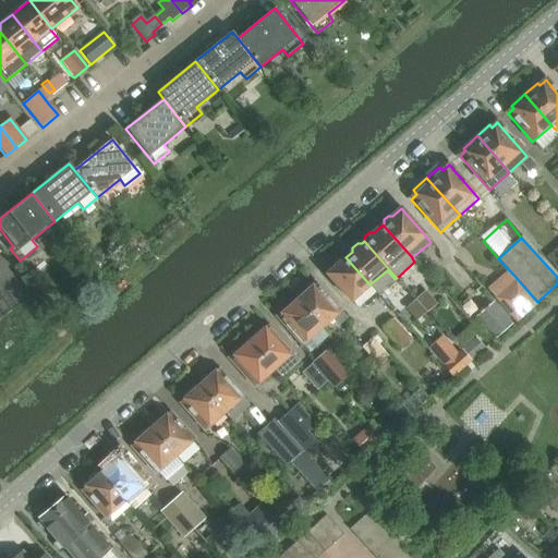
[(557,247),(547,258),(557,270),(557,247)]
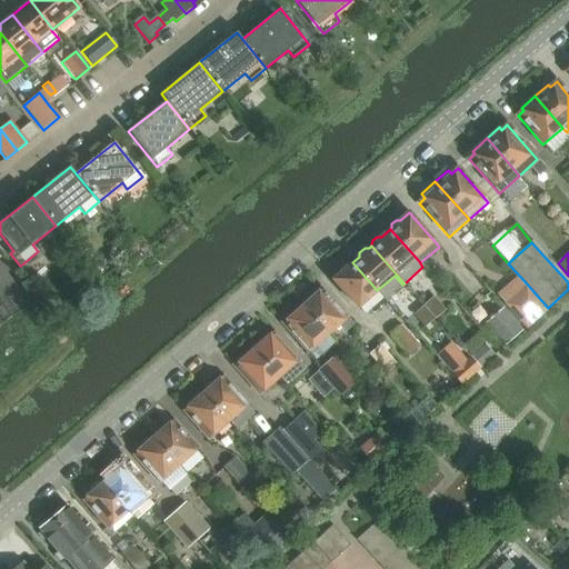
[(357,308),(377,290),(352,262),(351,263),(346,263),(341,268),(341,272),(332,280),(357,308)]
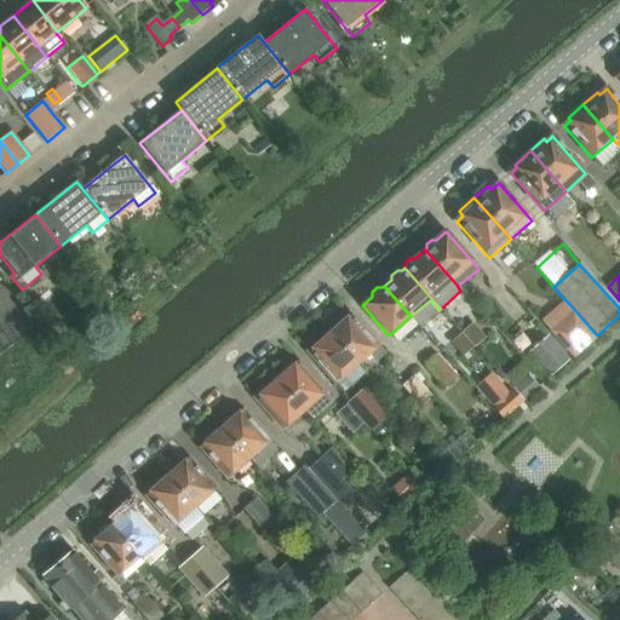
[(351,315),(329,334),(357,365),(369,354),(377,362),(385,355),(378,346),(351,315)]
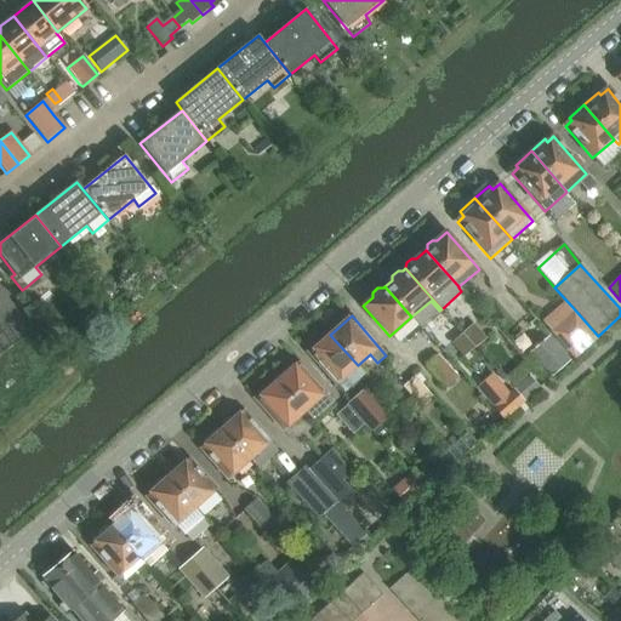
[(570,358),(586,345),(563,319),(548,334),(570,358)]
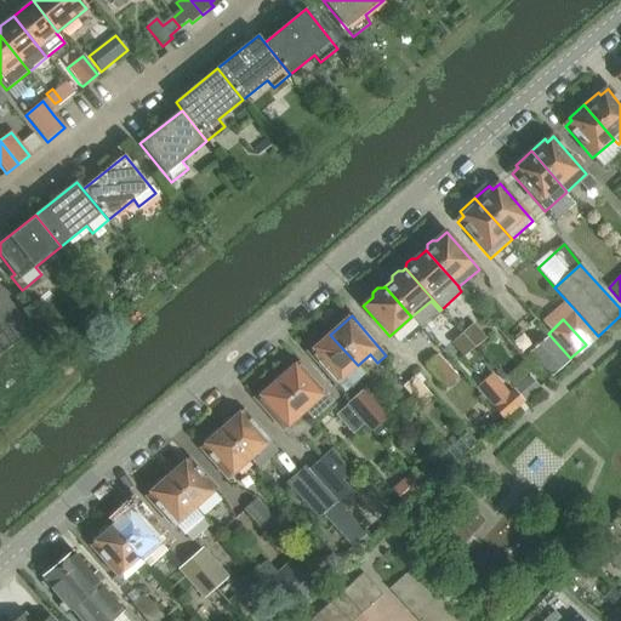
[(476,349),(474,347),(480,342),(468,329),(453,343),(466,358),(476,349)]
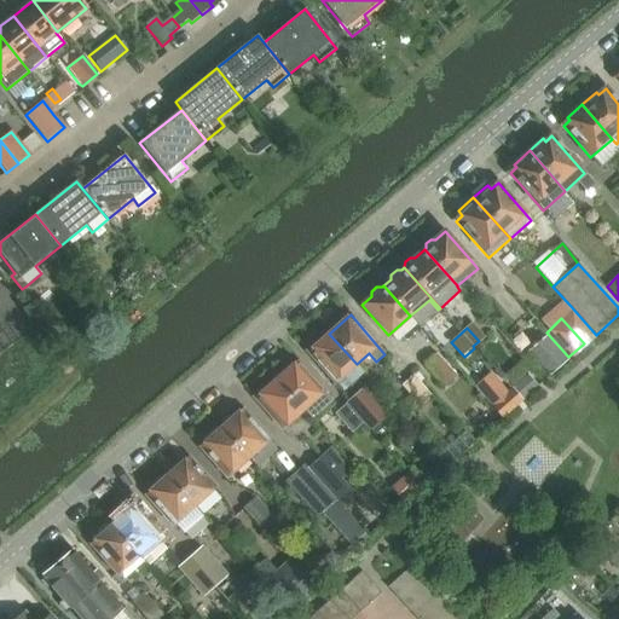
[(335,383),(357,364),(329,334),(308,352),(335,383)]
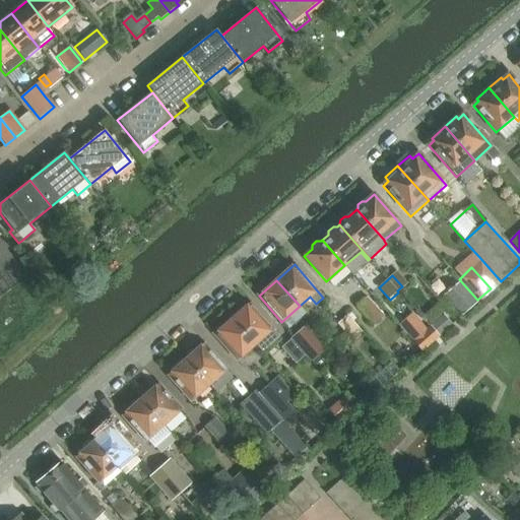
[(444,296),(462,317),(477,303),(459,282),(444,296)]
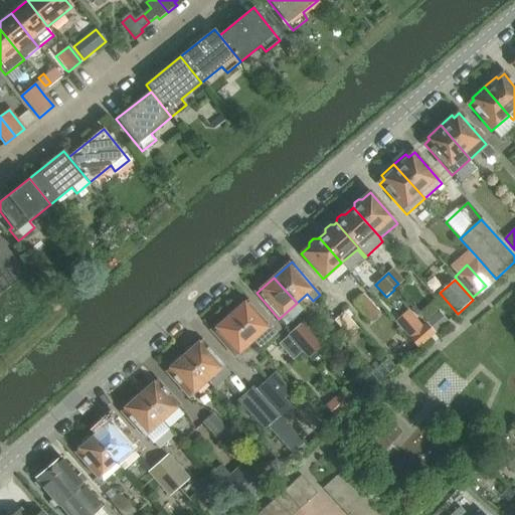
[(354,303),(371,322),(380,314),(363,295),(354,303)]
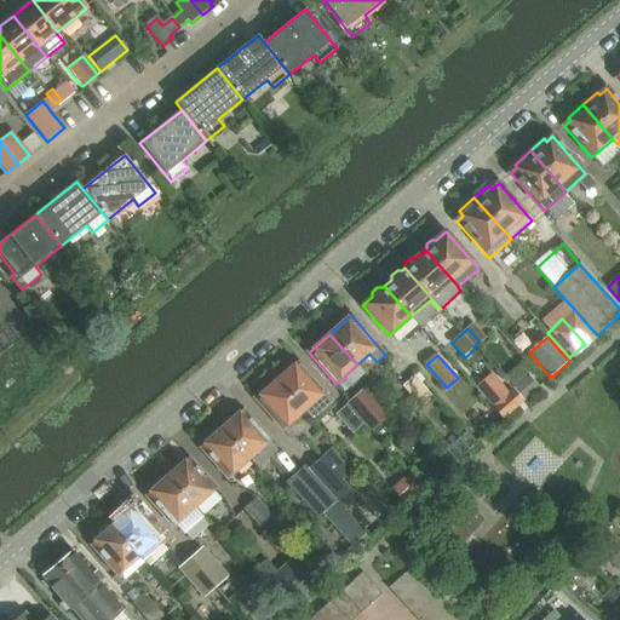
[(298,362),(279,379),(313,419),(325,407),(317,399),(325,392),(298,362)]
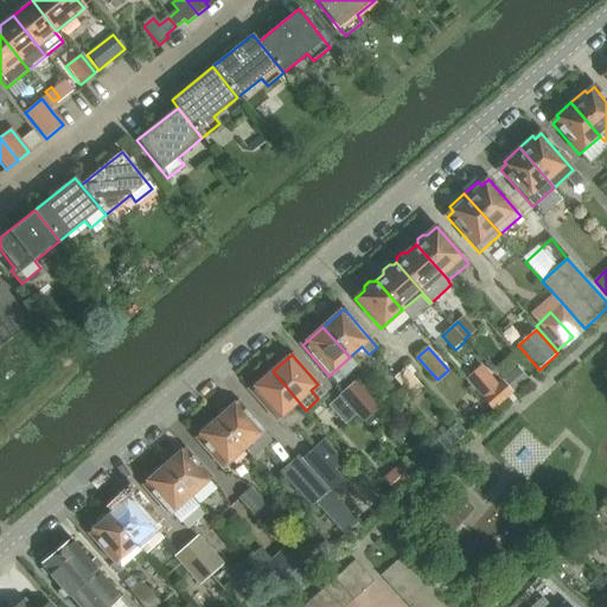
[(480,365),(465,379),(492,411),(493,411),(496,410),(498,408),(512,395),(502,383),(499,385),(480,365)]
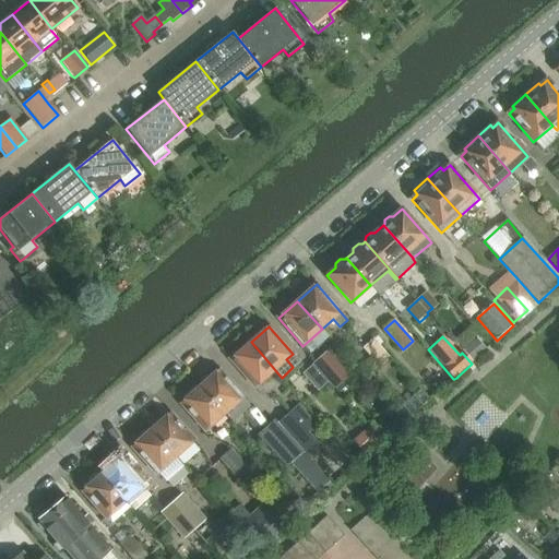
[(375,339),(366,347),(363,349),(380,369),(382,366),(391,358),(375,339)]
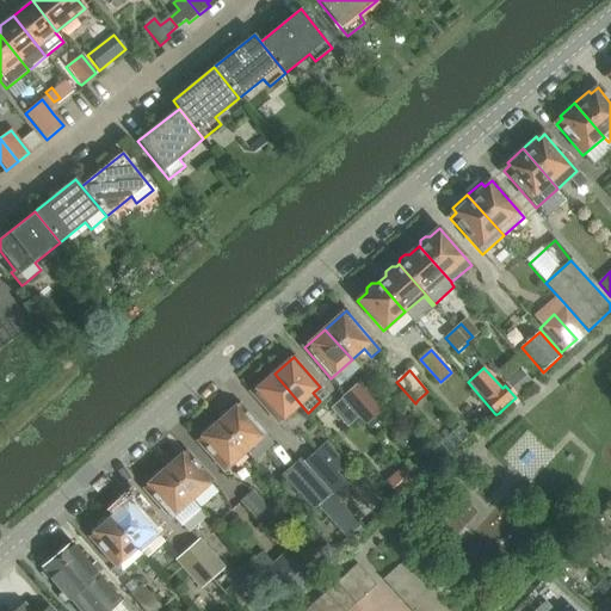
[(516,397),(529,386),(531,383),(522,371),(505,386),(516,397)]
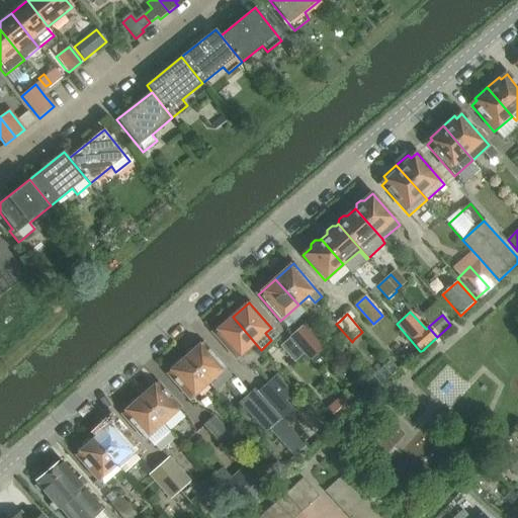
[(260,350),(261,350),(233,317),(213,334),(236,359),(254,343),(260,350)]
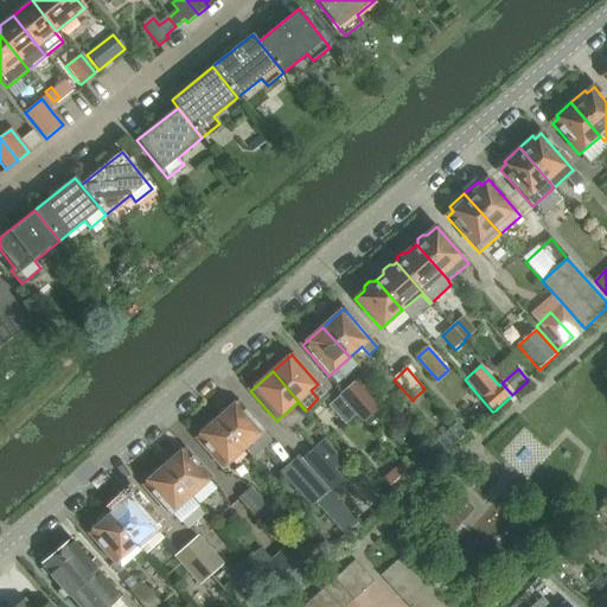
[(339,396),(356,416),(363,425),(379,409),(355,382),(339,396)]
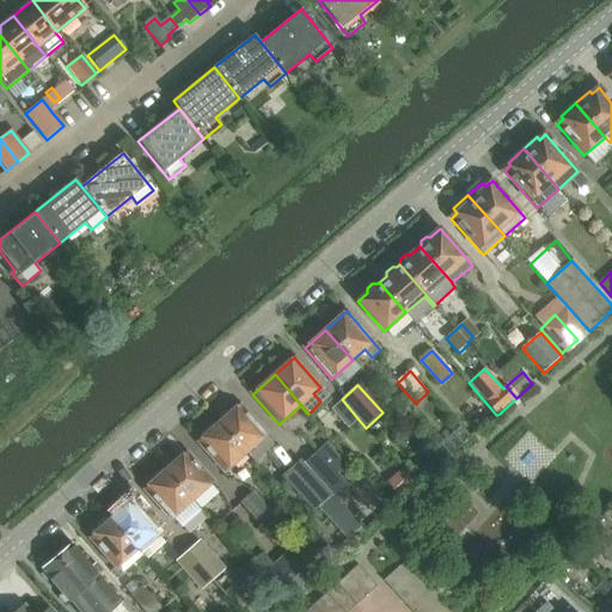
[(359,420),(342,399),(331,409),(349,428),(359,420)]
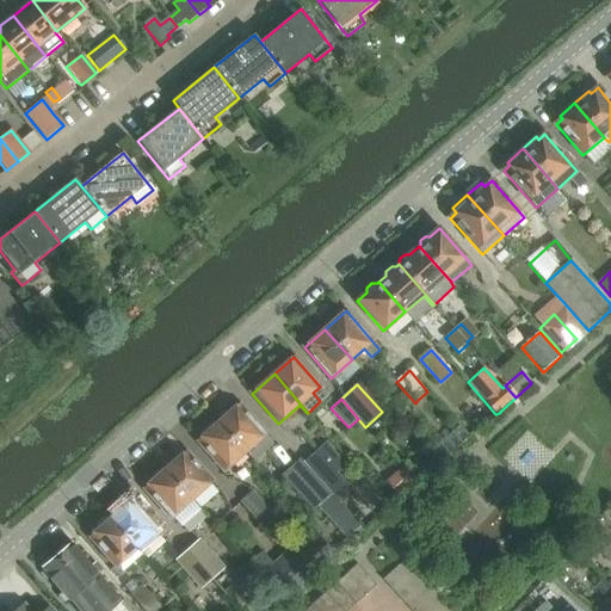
[(246,452),(254,462),(275,445),(239,405),(230,412),(224,412),(220,417),(220,421),(218,423),(245,454),(246,452)]
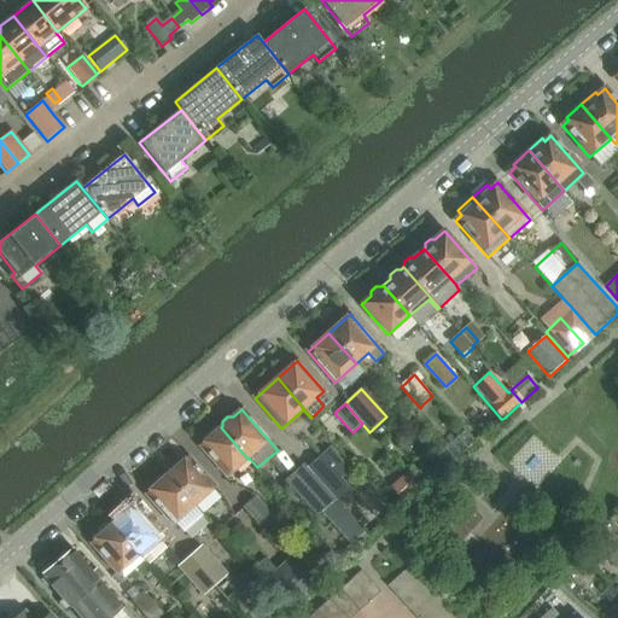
[(248,459),(221,427),(219,430),(214,429),(209,433),(209,438),(199,447),(226,477),(248,459)]
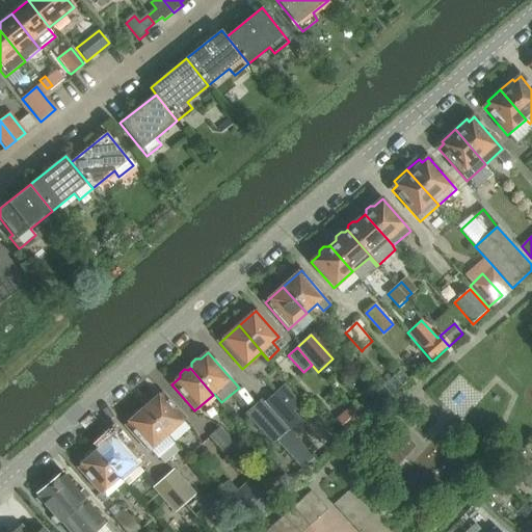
[(264,404),(290,433),(299,424),(292,416),(302,405),(285,386),(274,395),(264,404)]
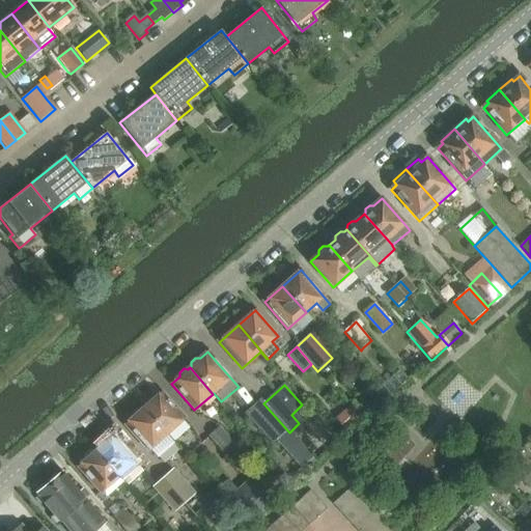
[(144,408),(143,409),(166,435),(184,419),(161,393),(155,399),(149,398),(144,403),(144,408)]
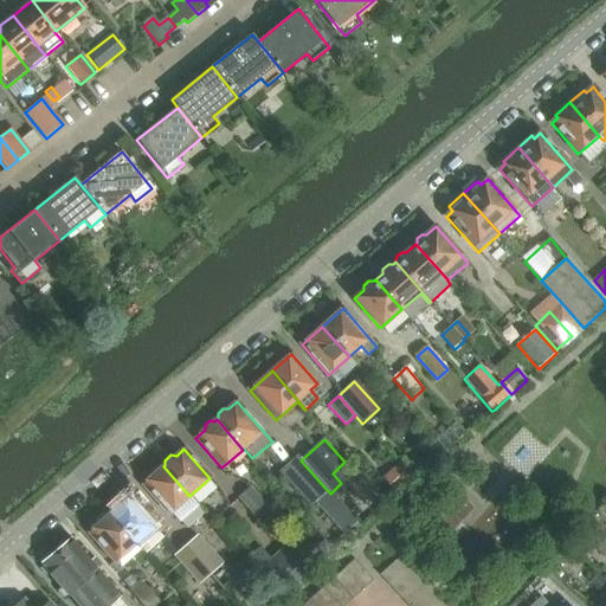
[(330,494),(301,461),(300,462),(297,458),(278,475),(310,509),(316,503),(342,535),(354,524),(328,495),(330,494)]
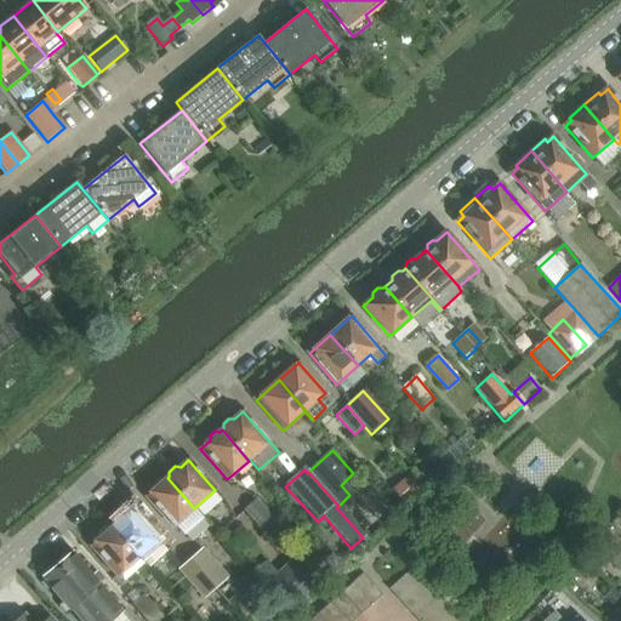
[(194,508),(167,478),(166,479),(161,479),(157,483),(157,489),(147,497),(174,527),(194,508)]
